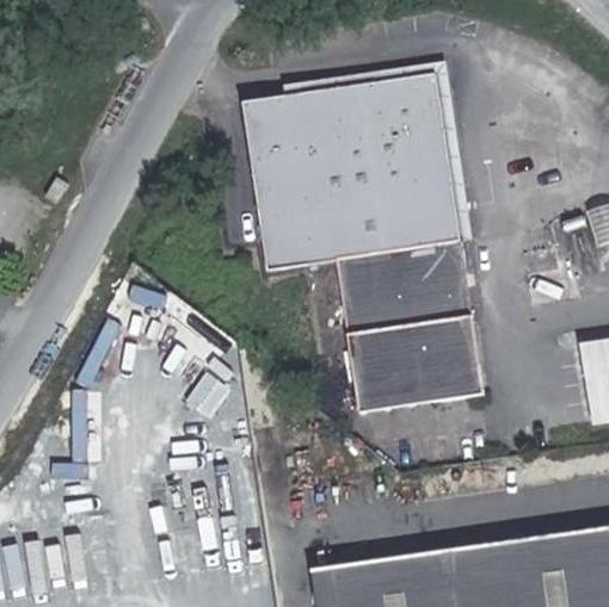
[(339,261),(460,241),(435,74),(244,104),(259,221),(266,272),(339,261)]
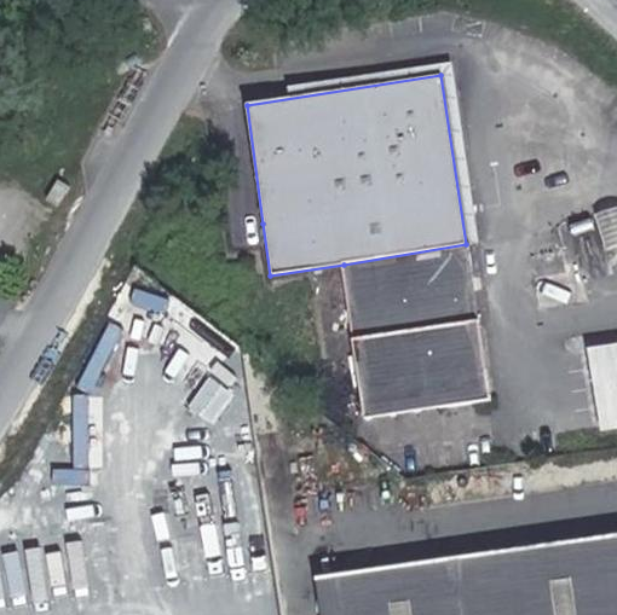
[(90,185),(82,199),(93,206),(102,191),(90,185)]
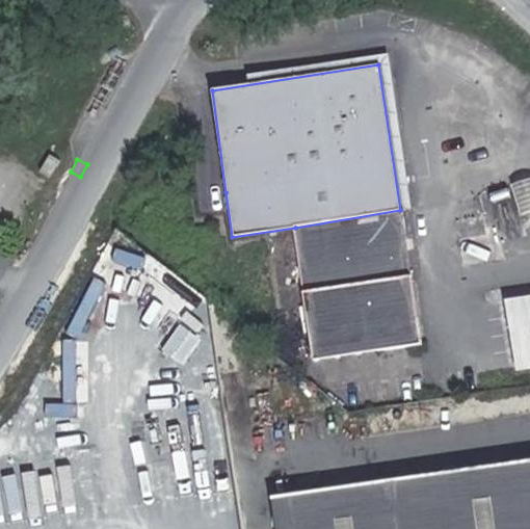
[(529,175),(515,179),(524,212),(529,210),(529,175)]
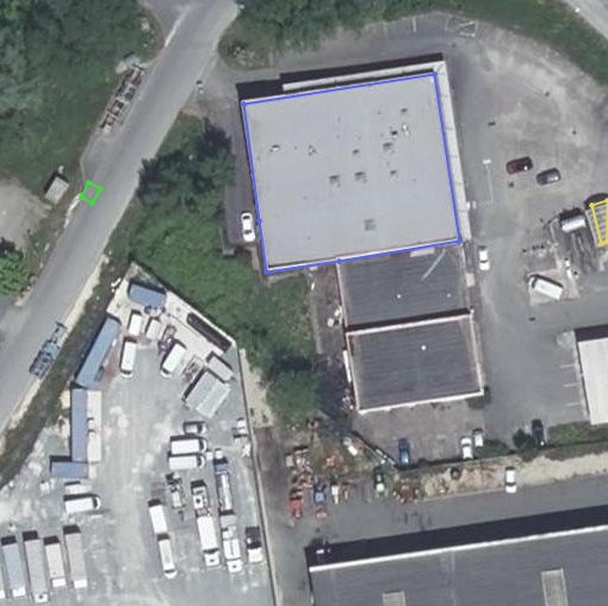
[(339,261),(349,336),(471,317),(459,241),(339,261)]
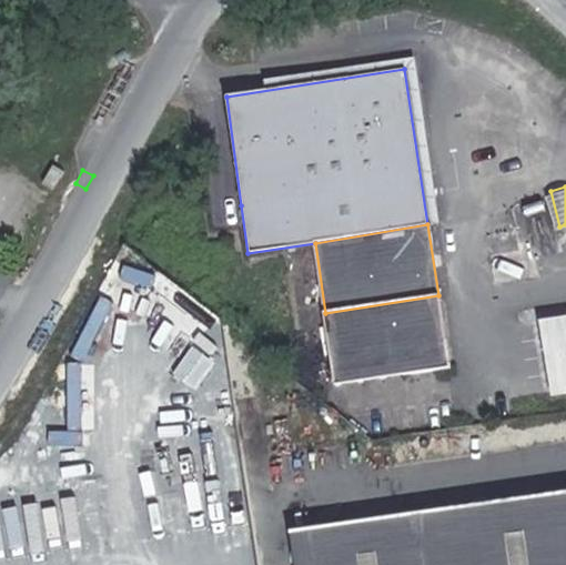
[(450,369),(438,295),(325,313),(336,386),(450,369)]
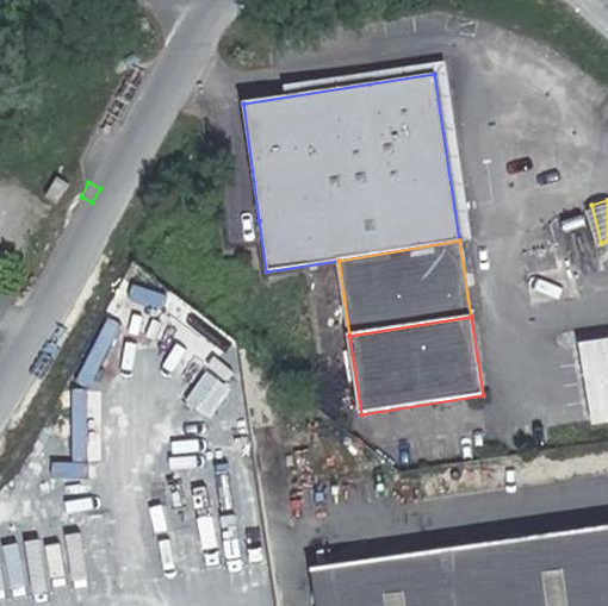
[(607,339),(577,345),(584,385),(591,428),(607,424),(607,339)]
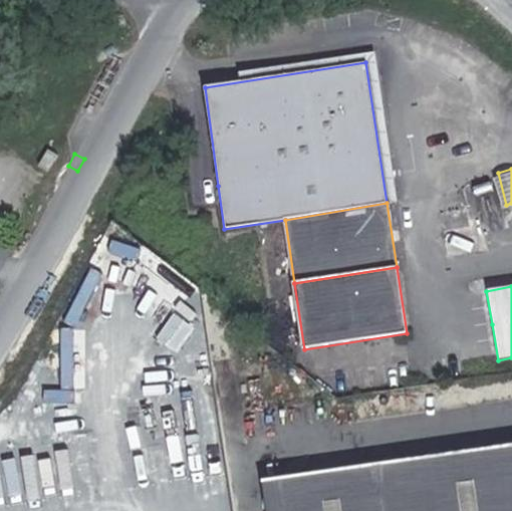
[(223,510),(210,430),(121,444),(133,510),(223,510)]
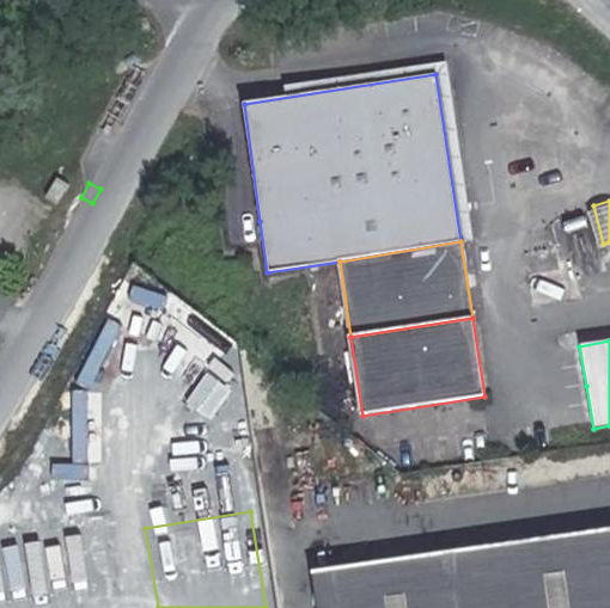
[(609,526),(359,562),(365,607),(609,607),(609,526)]
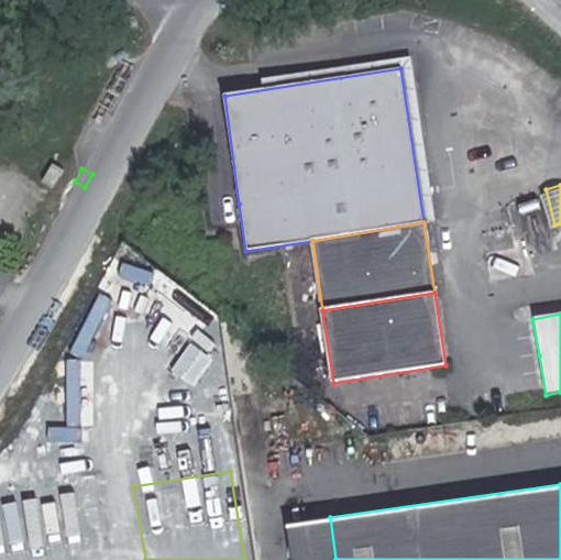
[(336,559),(330,517),(314,519),(319,559),(336,559)]
